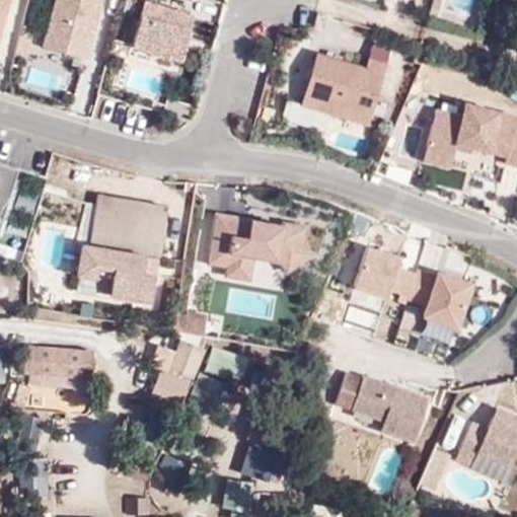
[(0,0),(0,44),(11,0),(0,0)]
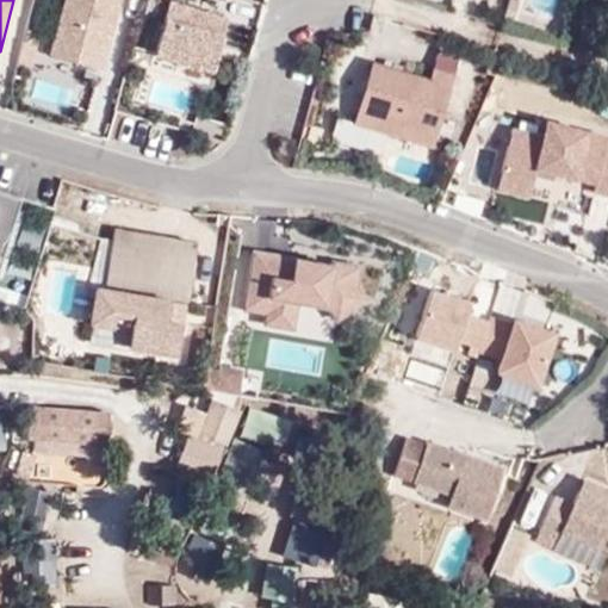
[(63,0),(49,59),(104,73),(122,0),(63,0)]
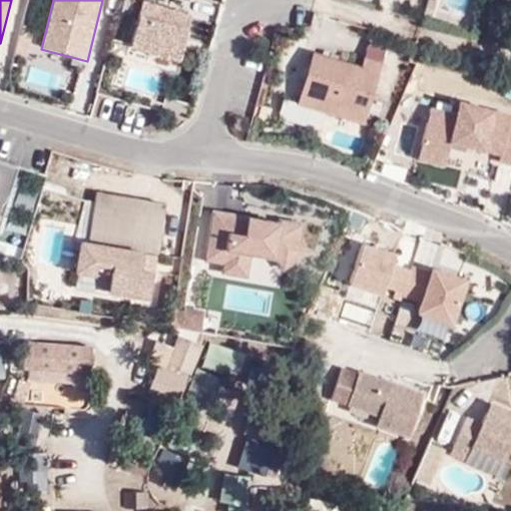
[(130,49),(181,61),(193,13),(142,1),(130,49)]
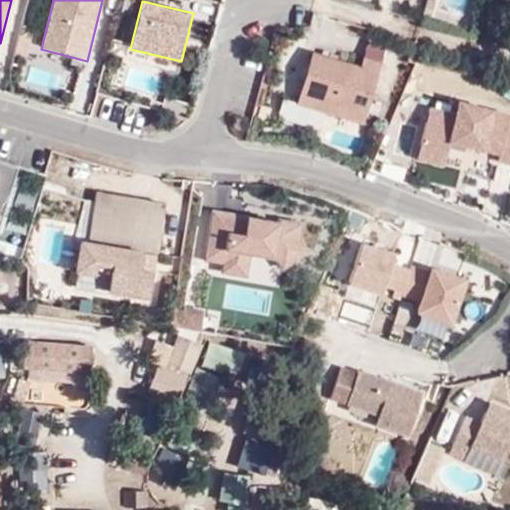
[(446,5),(439,3),(435,17),(441,19),(446,5)]
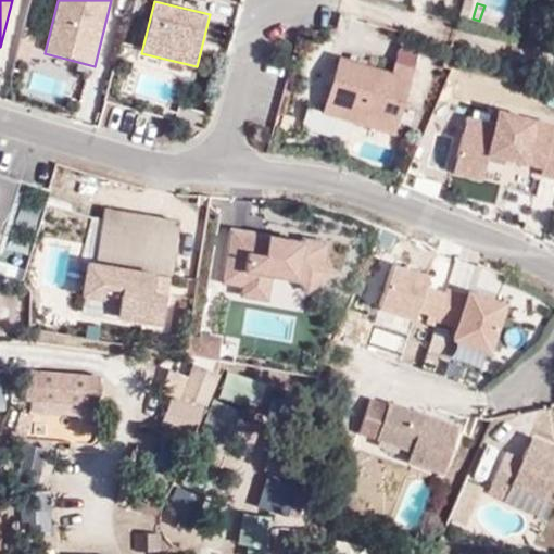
[(400,46),(394,70),(339,57),(325,115),(312,112),(306,131),(350,142),(354,125),(399,136),(420,51),(400,46)]
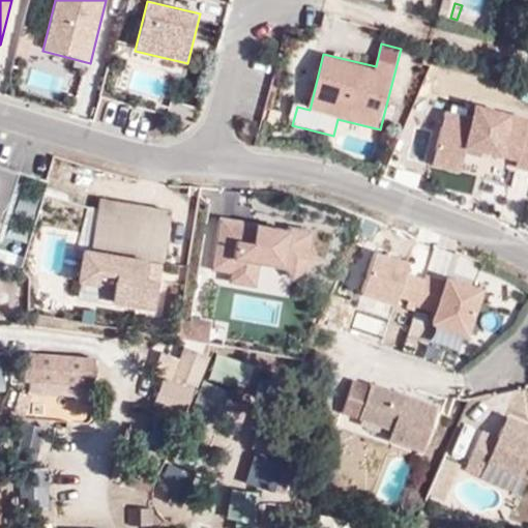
[(527,128),(527,116),(474,103),(471,116),(445,110),(431,167),(461,174),(467,151),(527,166),(527,128)]
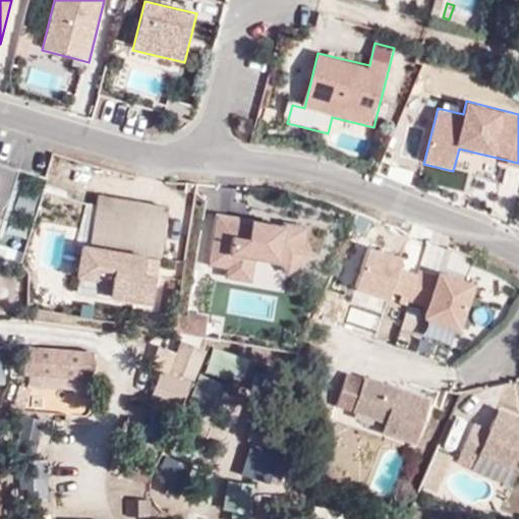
[(161,257),(169,207),(101,196),(93,247),(84,246),(79,276),(99,279),(99,278),(101,269),(116,272),(115,281),(112,296),(153,302),(157,274),(146,273),(149,255),(161,257)]
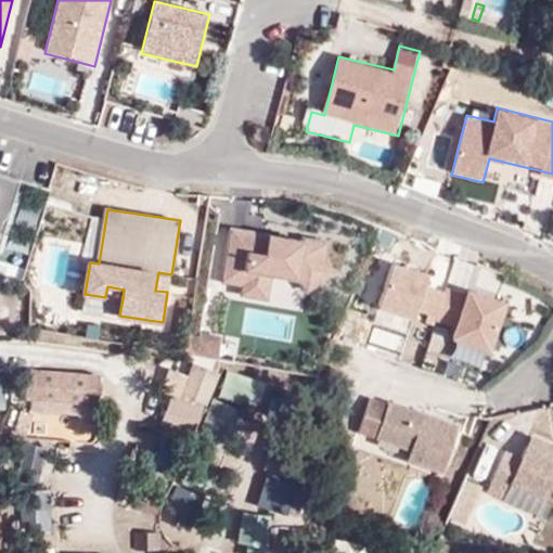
[(272,277),(299,281),(308,292),(334,273),(325,261),(329,243),(305,240),(305,243),(271,236),(270,242),(254,240),(254,234),(233,231),(224,284),(245,287),(270,292),(272,277)]
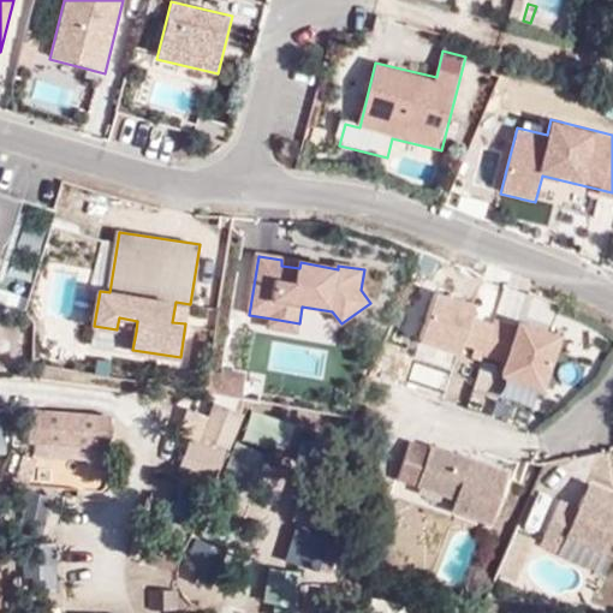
[(489,349),(498,323),(475,316),(478,303),(440,292),(426,339),(464,351),(466,341),(489,349)]
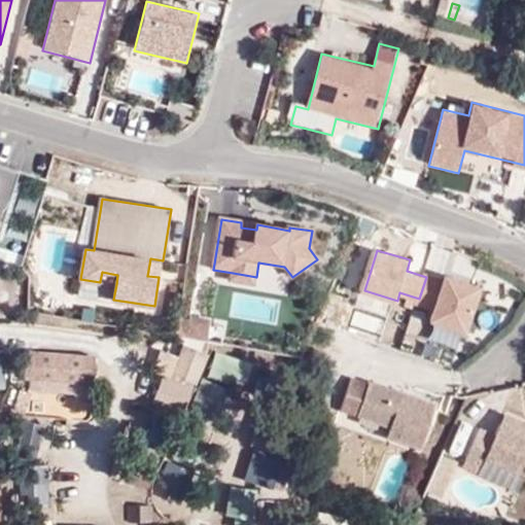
[(161,277),(163,260),(150,258),(147,276),(159,277),(161,277)]
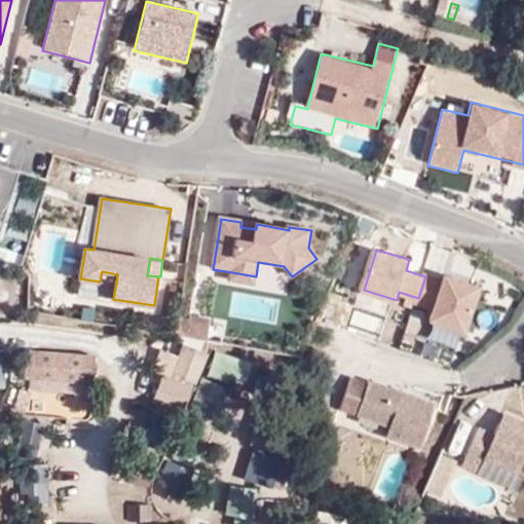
[(100,281),(116,284),(117,274),(102,271),(100,281)]
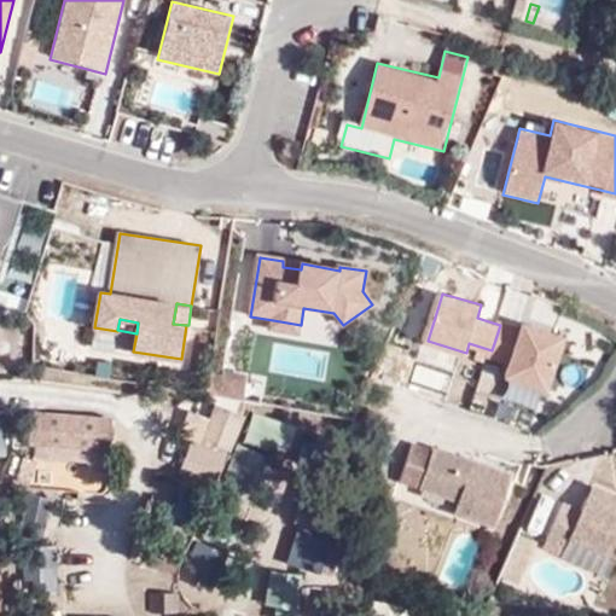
[(526,327),(501,319),(500,325),(492,350),(490,354),(515,362),(511,373),(550,387),(567,335),(536,325),(534,330),(526,327)]
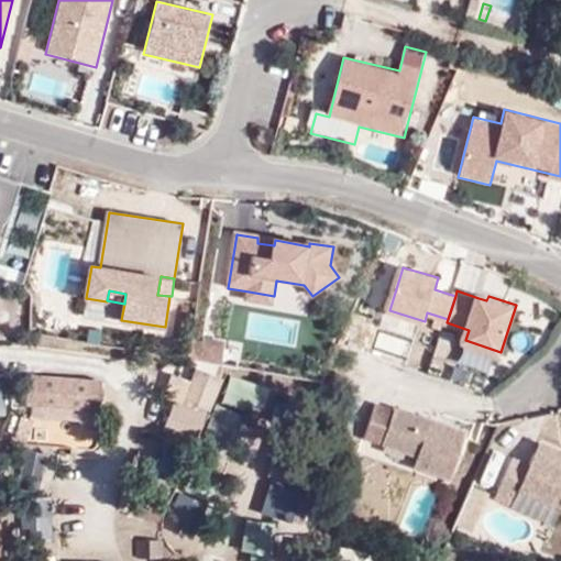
[(274,296),(249,292),(248,301),(273,306),(274,296)]
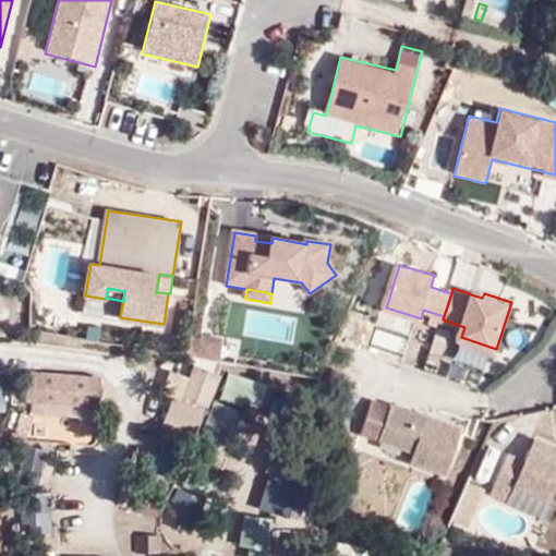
[(424,367),(435,326),(378,311),(367,352),(424,367)]
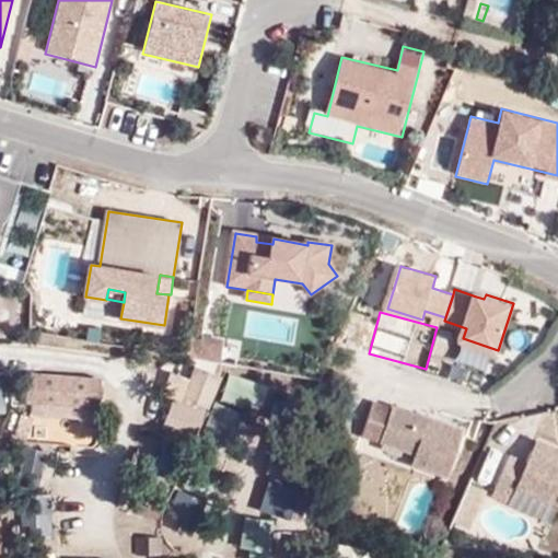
[(204,338),(201,360),(222,362),(225,341),(204,338)]
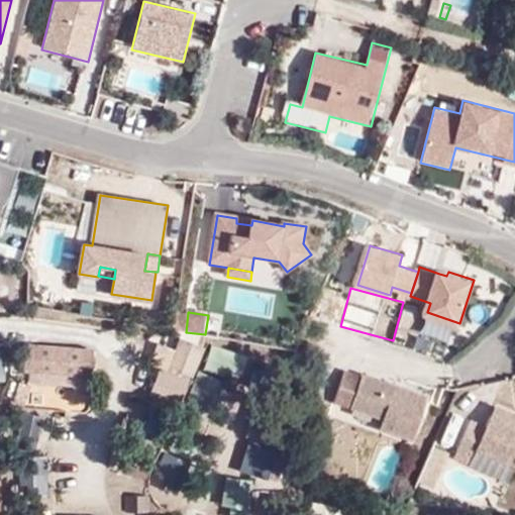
[(223,317),(208,315),(205,334),(220,336),(223,317)]
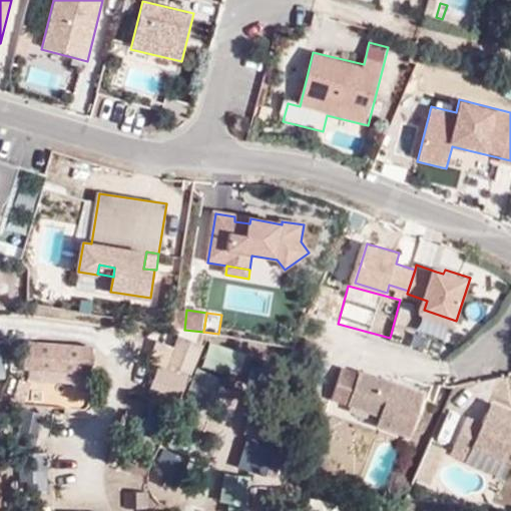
[(186,398),(193,344),(158,339),(151,394),(186,398)]
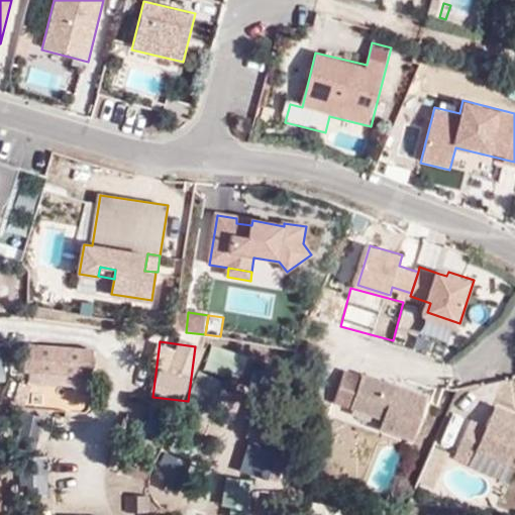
[(34,372),(94,378),(97,355),(32,349),(30,372),(34,372)]
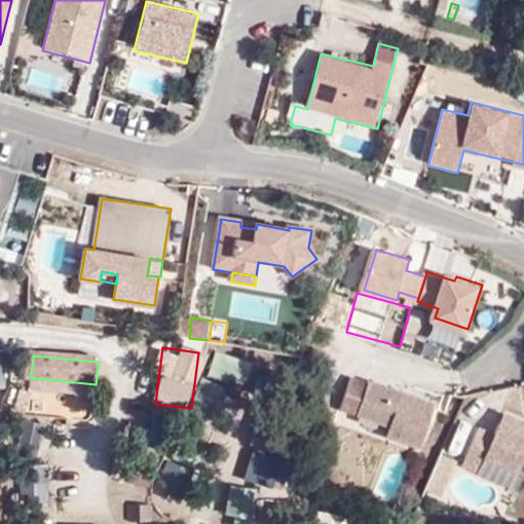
[(424,446),(440,401),(374,379),(374,381),(357,375),(346,407),(363,412),(363,414),(396,425),(393,436),(424,446)]
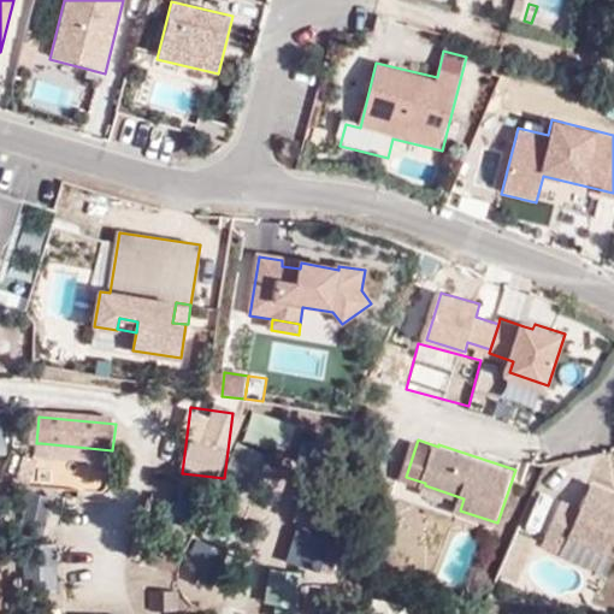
[(108,473),(112,450),(41,443),(40,458),(90,462),(89,470),(108,473)]
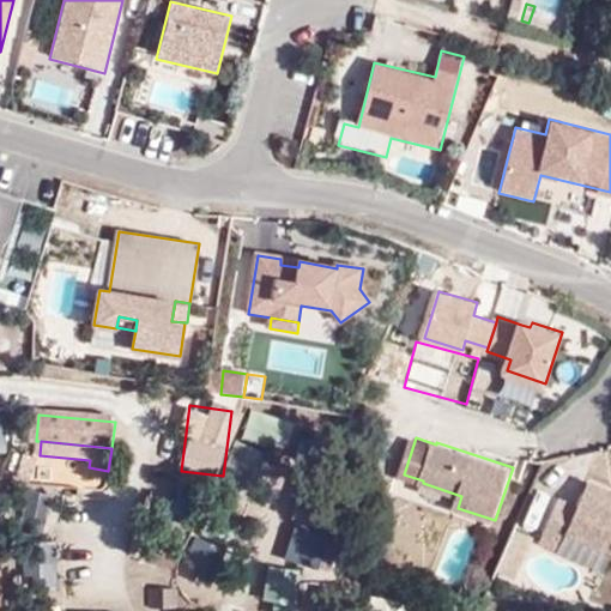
[(610,485),(594,479),(590,491),(610,500),(610,485)]
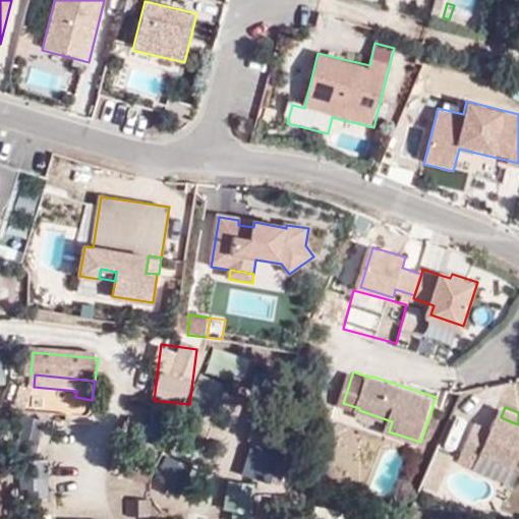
[(518,424),(501,417),(496,428),(479,422),(467,453),(482,460),(485,454),(518,467),(518,424)]
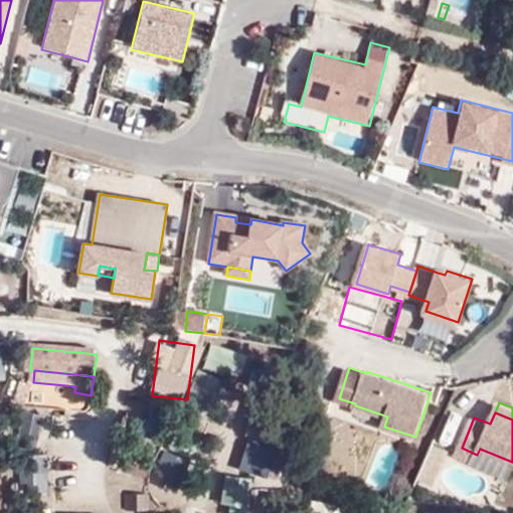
[(437,483),(448,451),(433,446),(421,477),(437,483)]
